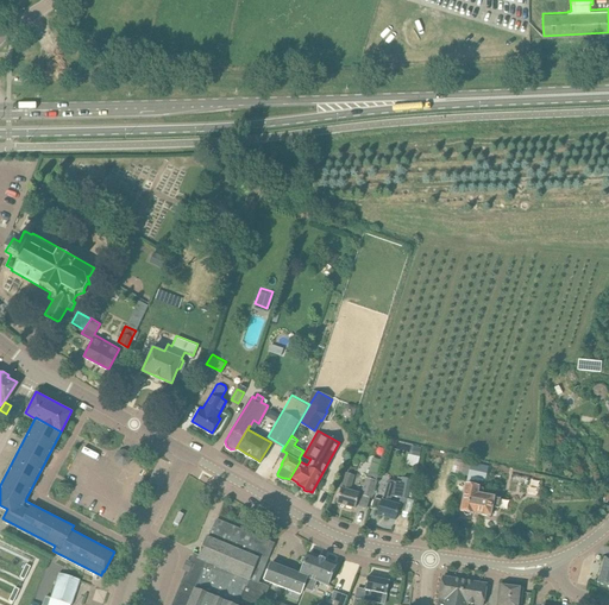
[(414,443),(412,453),(420,454),(422,446),(414,443)]
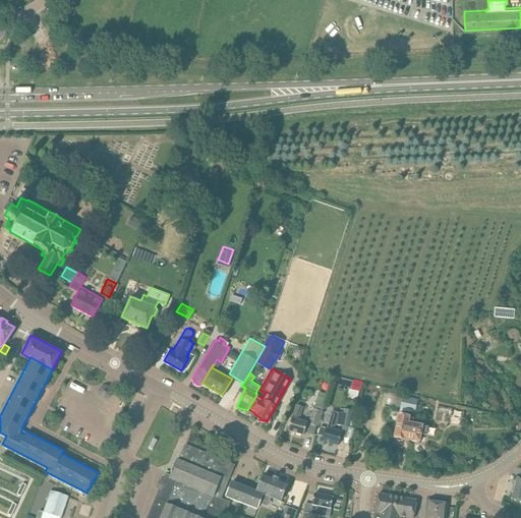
[(106,381),(100,383),(98,388),(100,393),(105,396),(110,394),(112,389),(111,384),(106,381)]
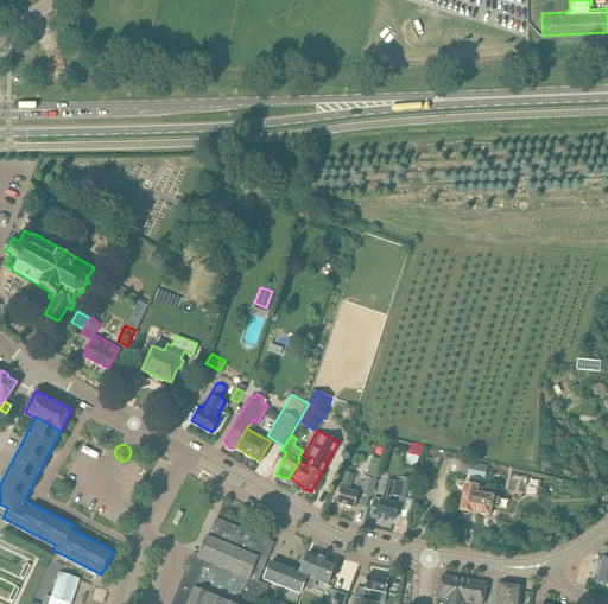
[(368,494),(373,477),(375,477),(380,463),(371,461),(361,491),(368,494)]
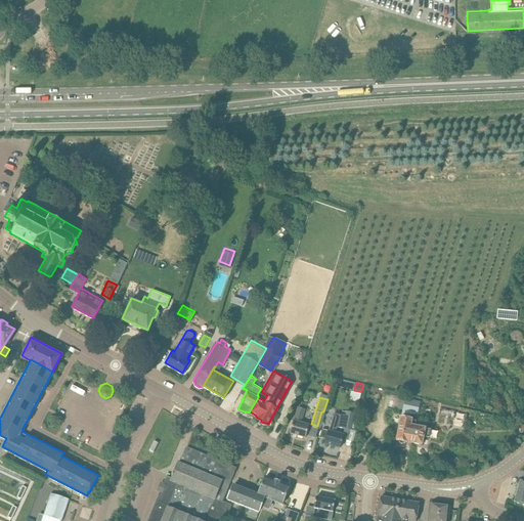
[(421,401),(405,398),(402,407),(418,410),(421,401)]
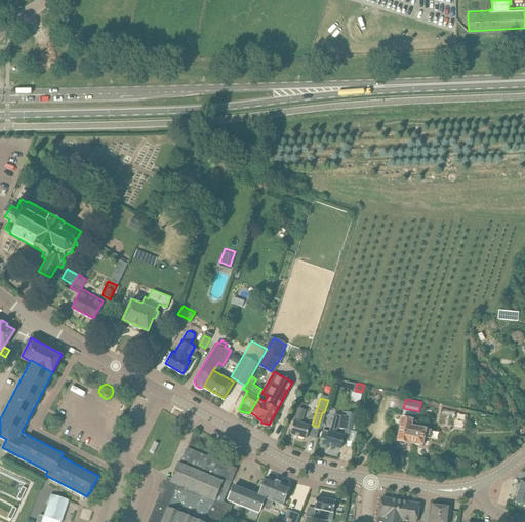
[(310,424),(303,423),(304,417),(303,417),(306,408),(298,406),(294,419),(290,432),(306,436),(310,424)]
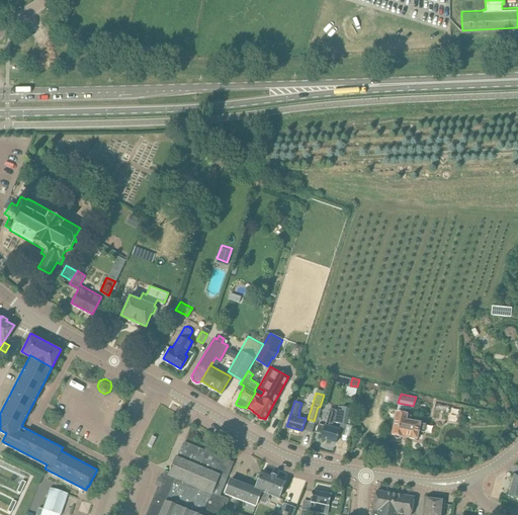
[(348,423),(350,411),(351,406),(342,405),(341,409),(336,408),(335,411),(330,409),(326,424),(319,422),(316,429),(323,431),(321,436),(336,440),(340,428),(331,426),(333,420),(340,421),(339,427),(346,428),(347,423),(348,423)]
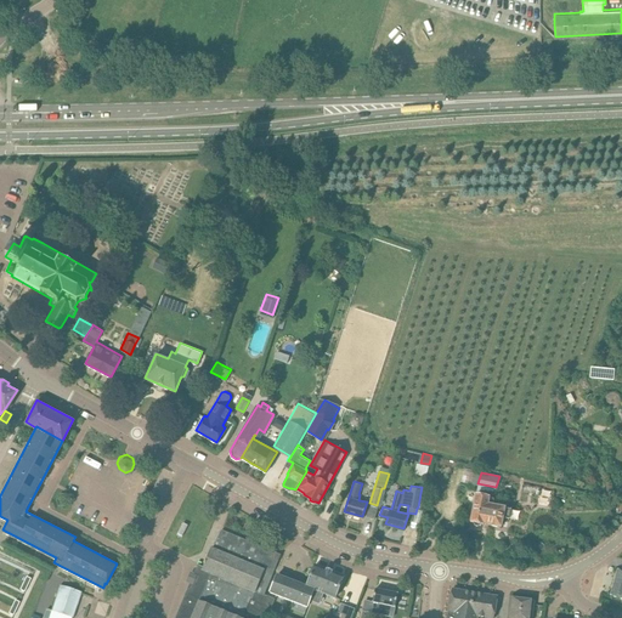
[(537,489),(529,487),(526,498),(535,500),(537,489)]
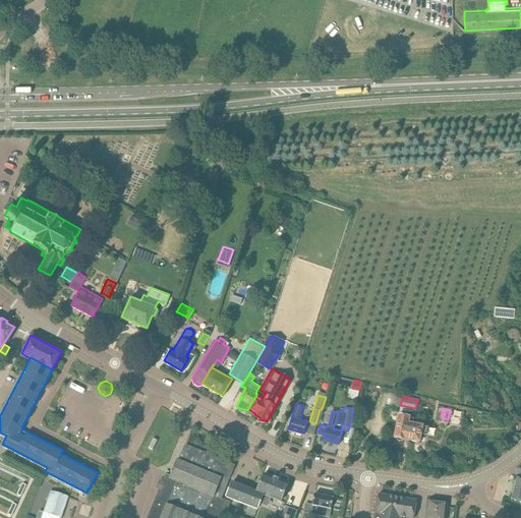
[(409,415),(399,413),(394,436),(396,436),(397,439),(401,440),(403,438),(405,438),(405,437),(419,440),(421,433),(426,434),(427,424),(422,423),(413,421),(414,416),(409,415)]
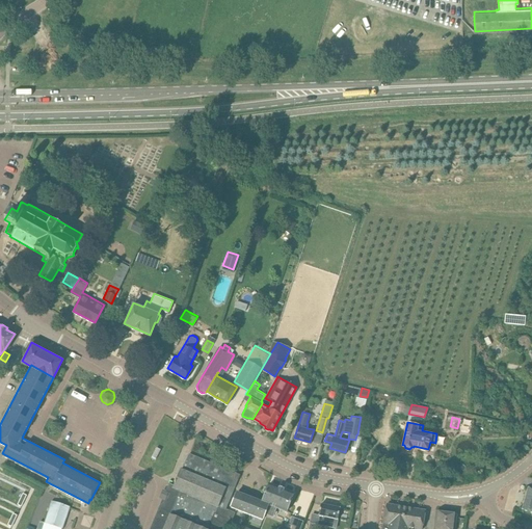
[(322,432),(316,430),(313,440),(320,442),(322,432)]
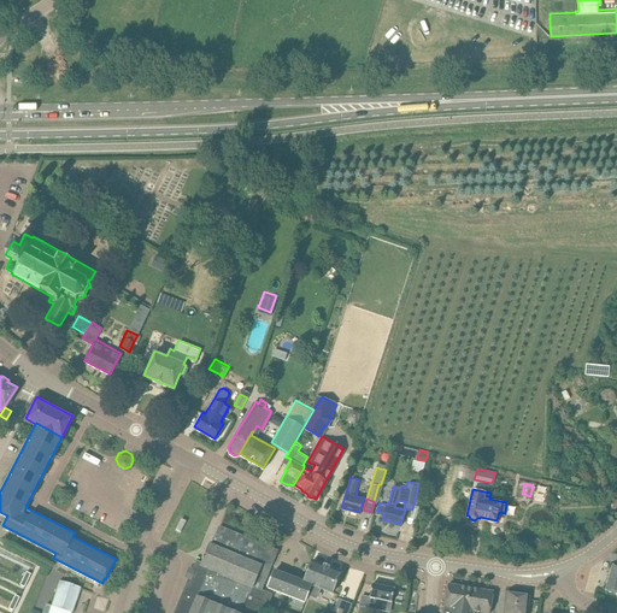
[(271,566),(274,559),(278,548),(219,523),(212,542),(271,566)]
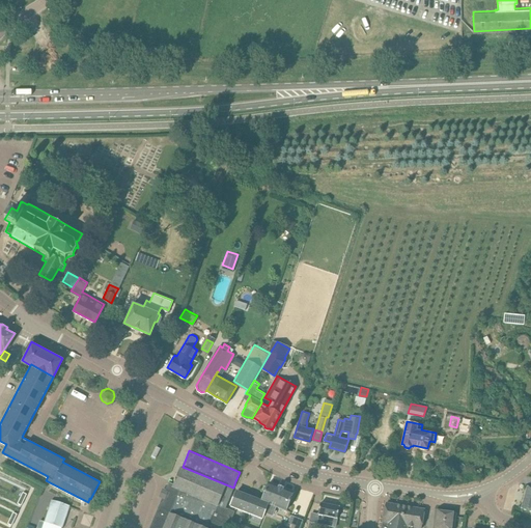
[(183,467),(180,466),(175,478),(174,477),(173,479),(174,480),(173,482),(168,480),(165,489),(168,490),(165,497),(162,496),(148,527),(227,527),(234,511),(225,507),(233,488),(183,467)]
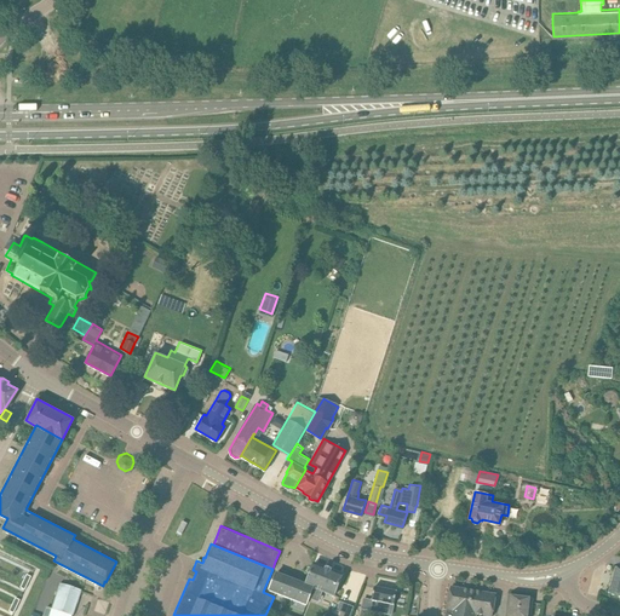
[(334,594),(338,583),(343,573),(331,568),(326,565),(325,565),(314,562),(305,582),(314,586),(309,596),(317,599),(321,589),(334,594)]
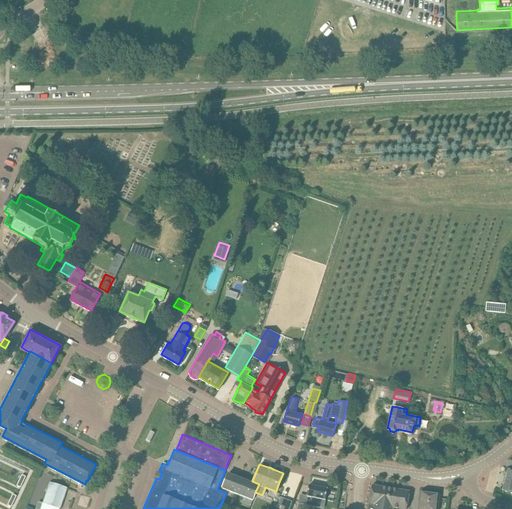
[(511,468),(508,467),(502,488),(511,490),(511,468)]
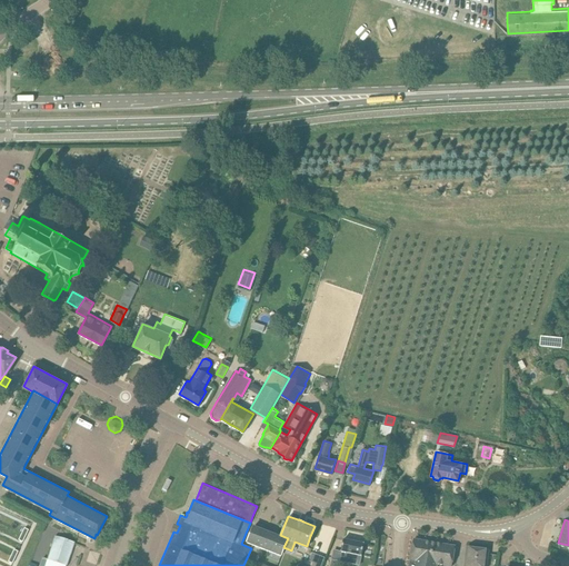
[(288,538),(280,535),(252,525),(249,535),(247,540),(281,554),(283,547),(288,538)]
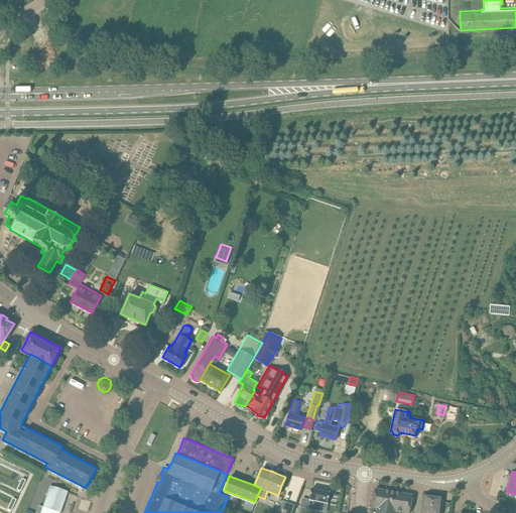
[(42,505),(61,511),(68,490),(49,484),(42,505)]
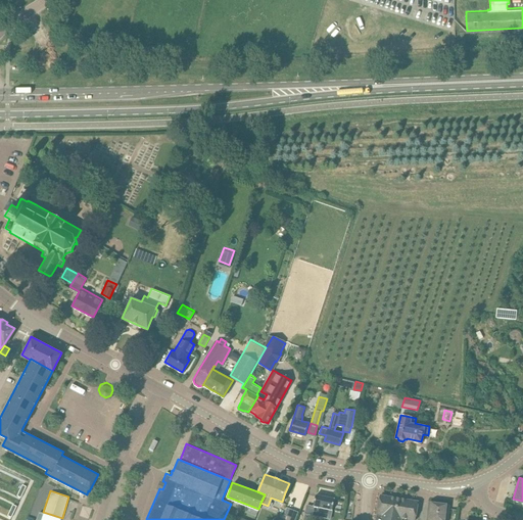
[(312,512),(311,513),(330,518),(332,509),(334,498),(316,493),(314,504),(313,505),(312,512)]
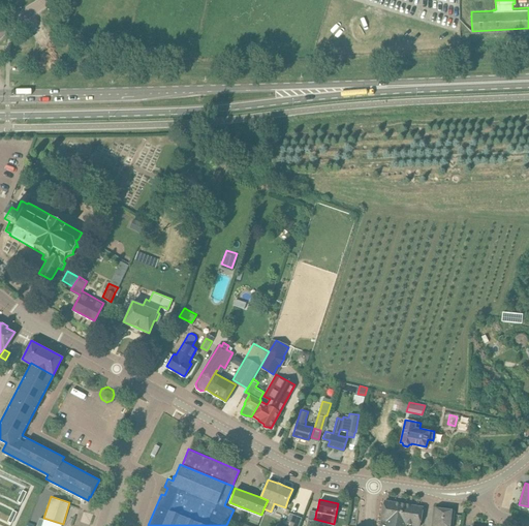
[(423,505),(384,499),(379,525),(411,525),(412,523),(419,524),(423,505)]
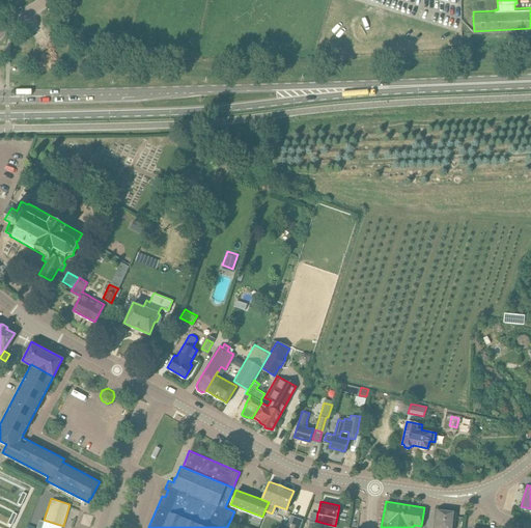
[(453,527),(454,522),(455,511),(435,508),(434,519),(432,526),(445,527),(453,527)]
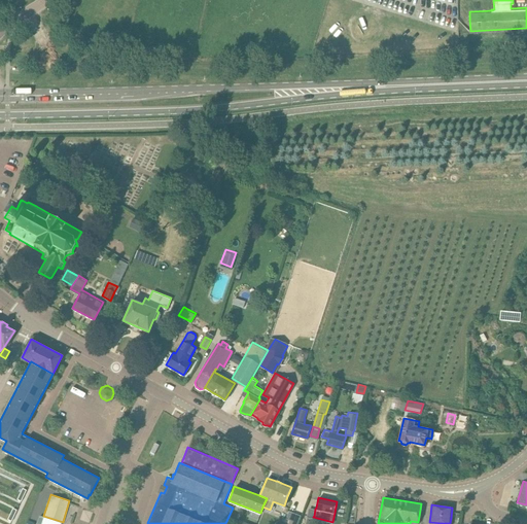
[(289,510),(286,517),(289,519),(297,522),(301,514),(289,510)]
